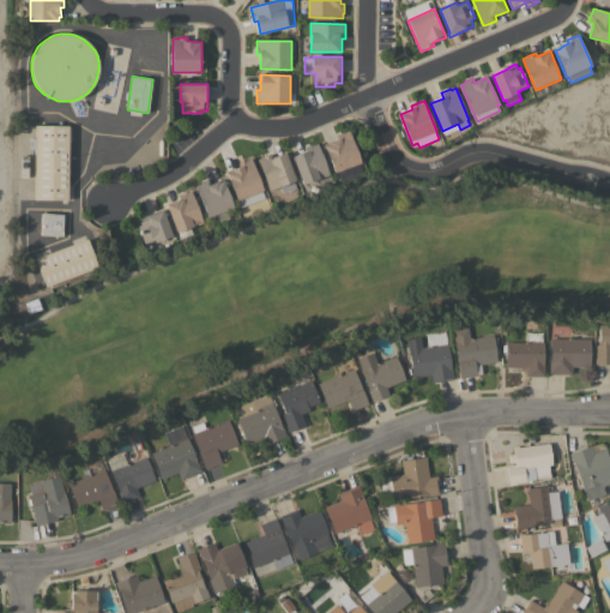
[(68,202),(70,126),(36,126),(35,200),(68,202)]
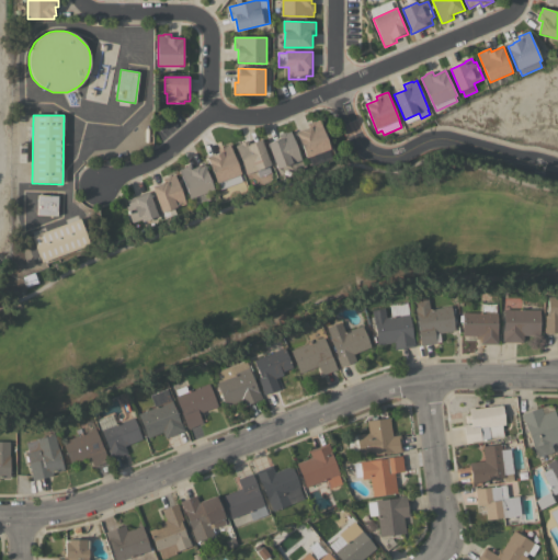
[(307,158),(297,133),(310,128),(308,124),(316,122),(317,122),(320,121),(331,149),(307,158)]
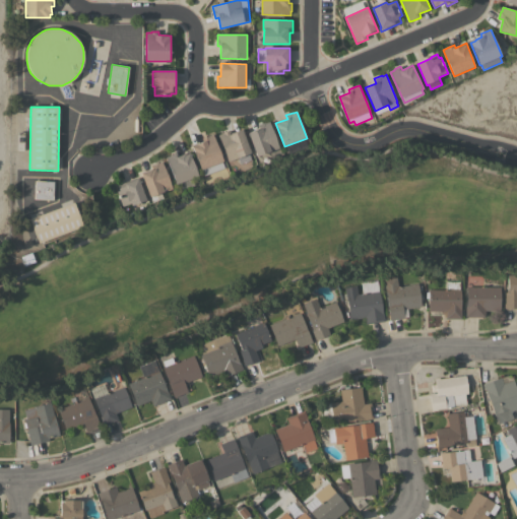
[(280,148),(258,157),(249,133),(256,131),(260,130),(258,126),(266,123),(266,124),(270,122),(280,148)]
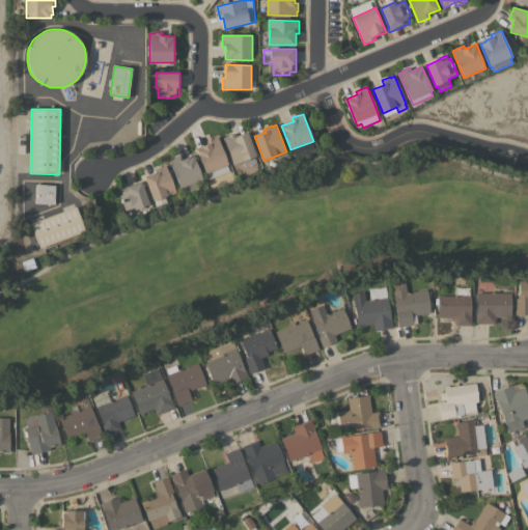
[(257,157),(243,162),(234,165),(224,138),(235,134),(237,137),(248,133),(257,157)]
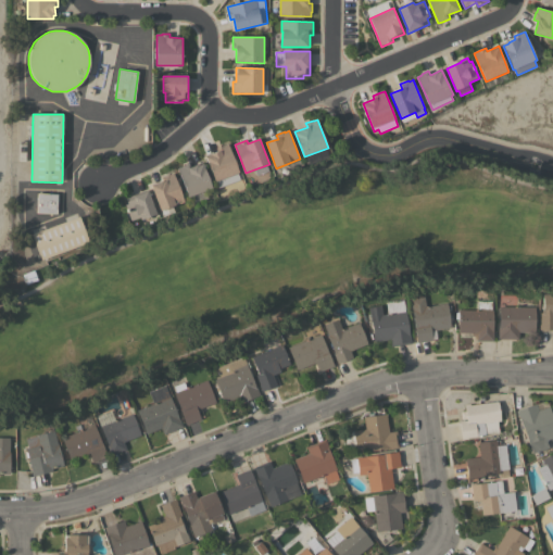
[(240,173),(239,174),(241,180),(220,189),(206,156),(218,152),(217,149),(225,146),(229,144),(240,173)]
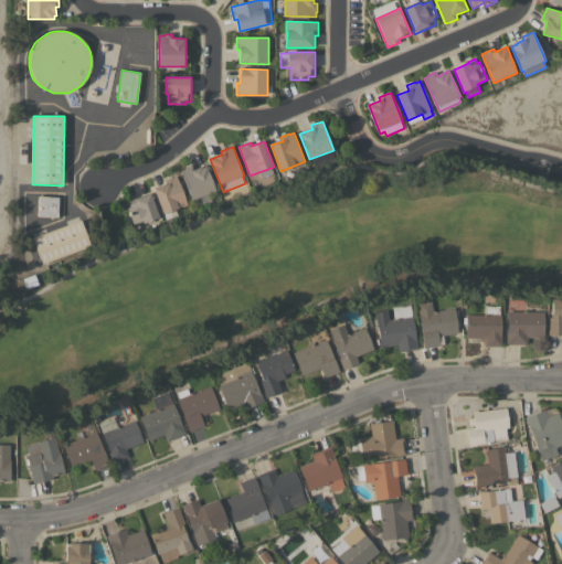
[(335,161),(332,152),(318,156),(320,165),(335,161)]
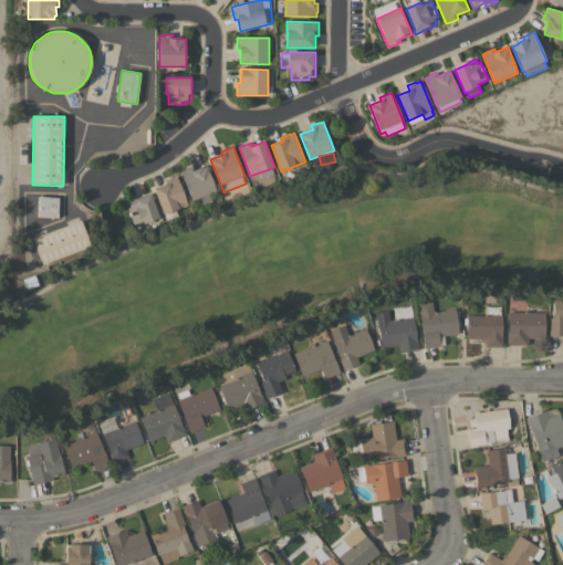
[(193,201),(181,173),(187,170),(186,169),(194,167),(195,170),(207,166),(217,192),(193,201)]
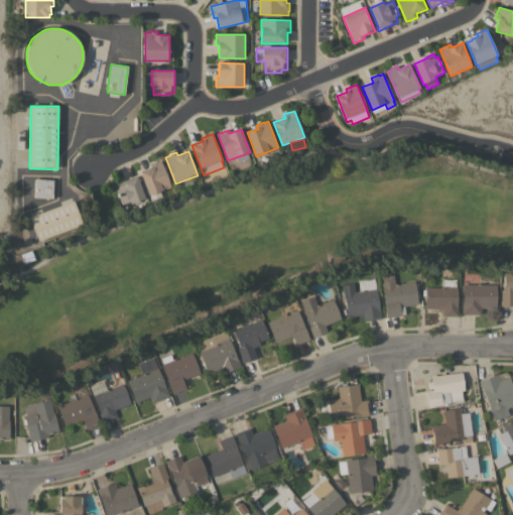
[(172,187),(161,191),(163,198),(152,202),(141,172),(152,168),(151,165),(158,162),(162,161),(172,187)]
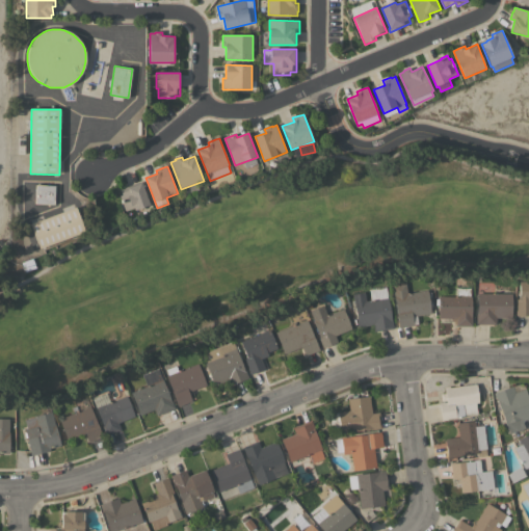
[(142,182),(144,186),(143,186),(151,205),(146,207),(149,213),(141,216),(139,210),(136,211),(135,208),(127,212),(121,196),(124,195),(122,190),(142,182)]
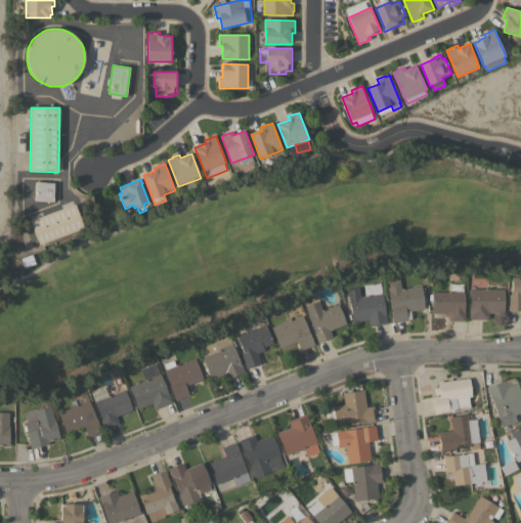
[(55,183),(54,202),(36,201),(38,182),(55,183)]
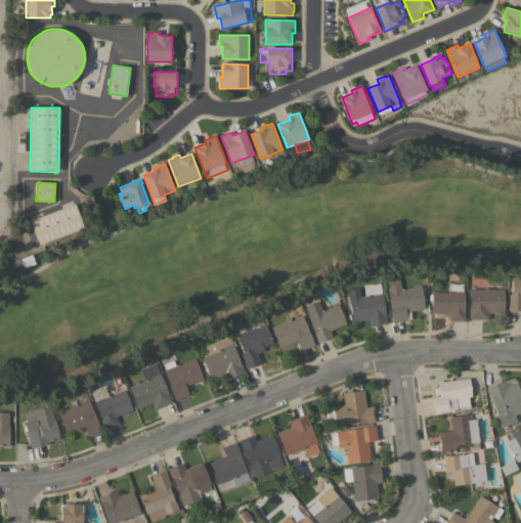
[(76,203),(85,226),(40,244),(31,220),(76,203)]
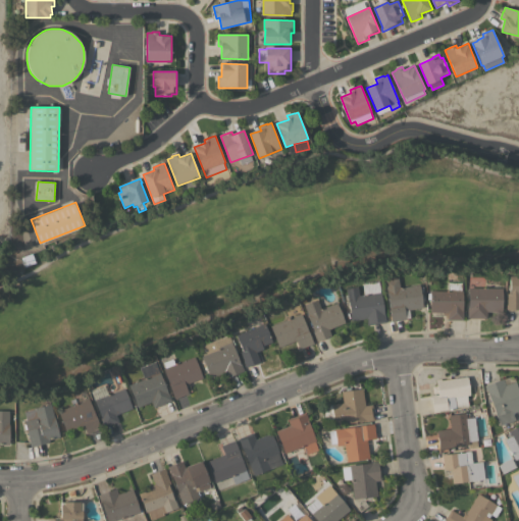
[(518,310),(508,310),(508,305),(509,305),(509,294),(512,294),(511,276),(518,276),(518,310)]
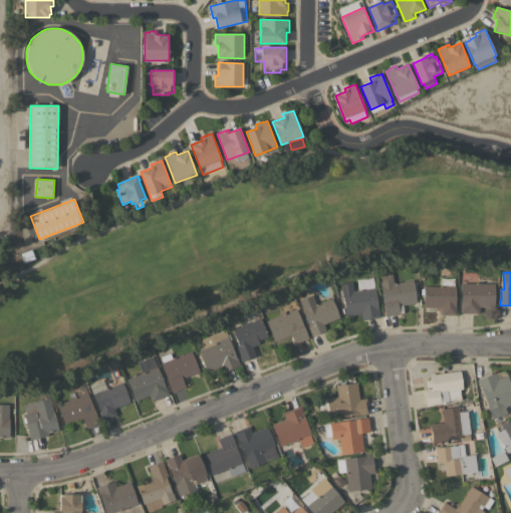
[(394,275),(395,284),(415,281),(418,303),(400,306),(401,315),(388,317),(381,276),(394,275)]
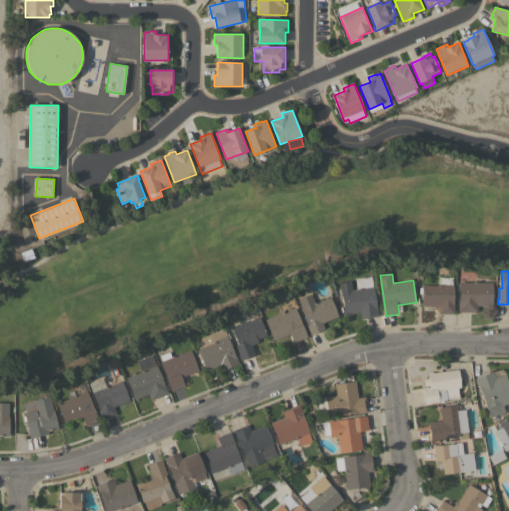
[(494,307),(479,306),(479,313),(460,313),(460,304),(461,304),(461,294),(459,294),(459,283),(461,283),(462,275),(466,275),(466,280),(477,280),(477,283),(494,283),(494,307)]
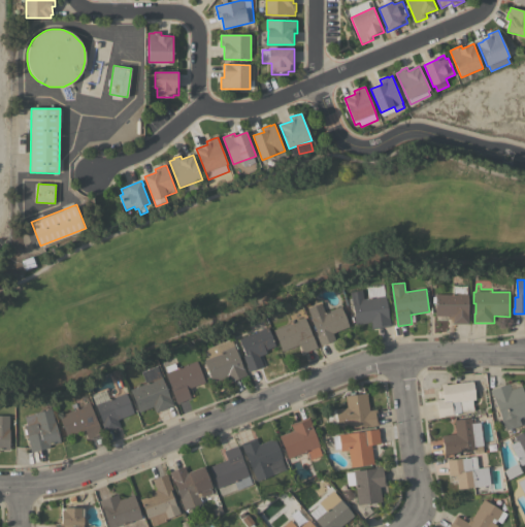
[(455,295),(455,287),(468,287),(468,295),(469,295),(469,314),(470,314),(470,324),(454,324),(454,317),(436,317),(437,295),(455,295)]
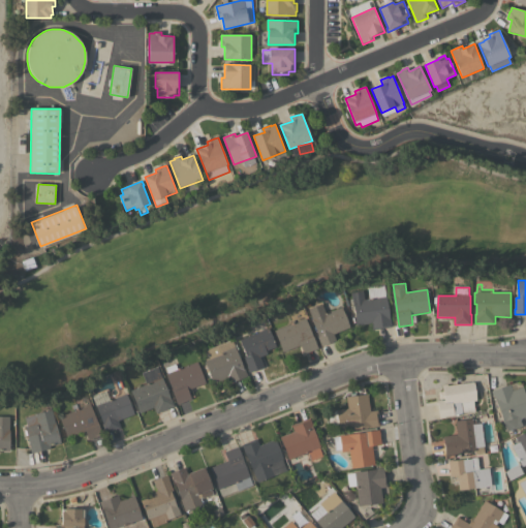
[(364,290),(366,300),(388,297),(392,318),(393,328),(373,331),(372,323),(358,325),(352,292),(364,290)]
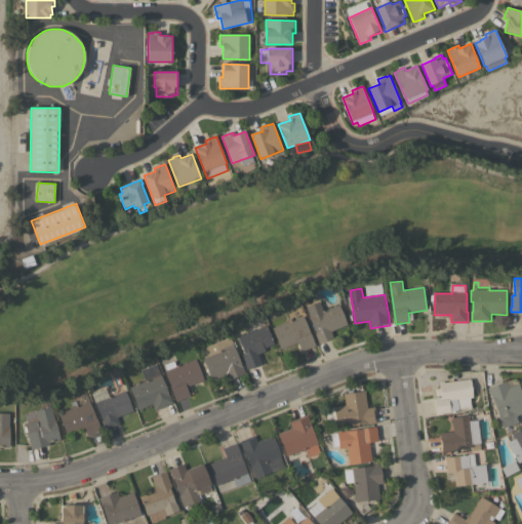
[(340,305),(349,325),(332,331),(335,338),(320,345),(317,334),(310,317),(340,305)]
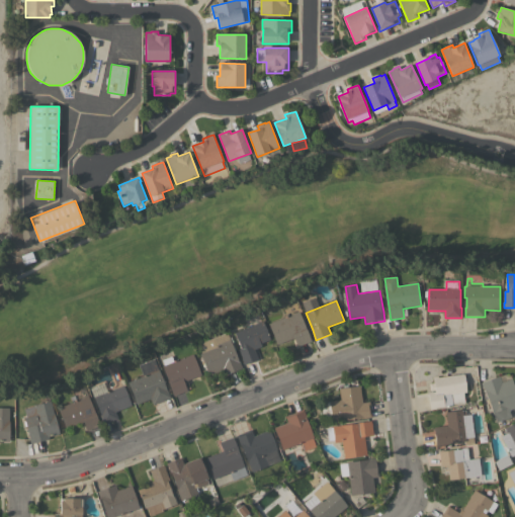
[(302,312),(313,342),(298,347),(295,338),(278,345),(270,324),(302,312)]
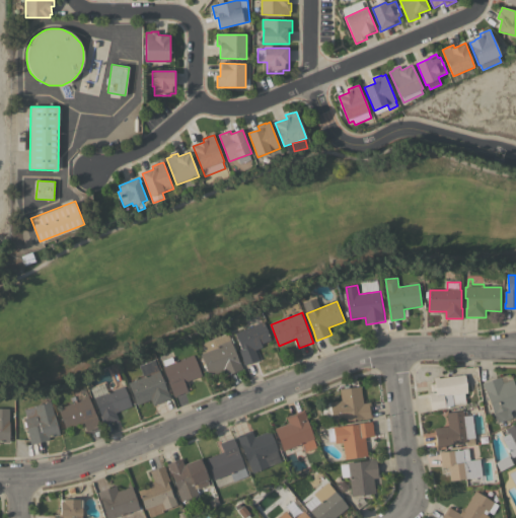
[(266,322),(273,341),(263,345),(264,348),(256,351),(261,360),(245,366),(243,360),(244,360),(240,350),(242,349),(236,334),(266,322)]
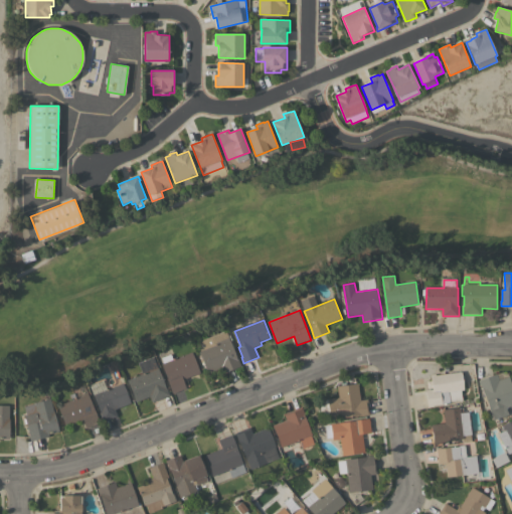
[(227,331),(238,359),(239,358),(242,367),(224,373),(222,368),(208,374),(200,352),(201,351),(198,342),(227,331)]
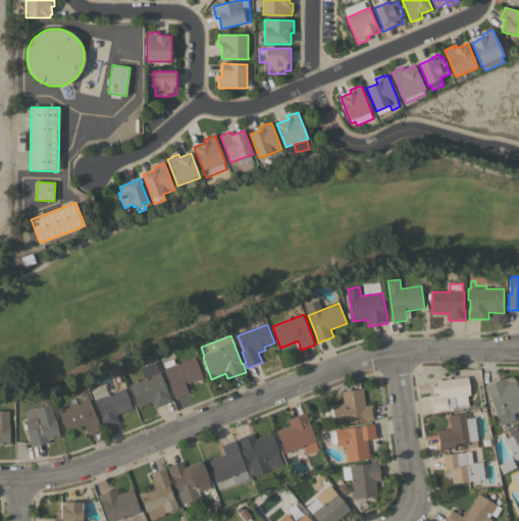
[(204,378),(187,385),(190,395),(176,400),(165,369),(167,368),(165,363),(174,360),(176,365),(196,358),(204,378)]
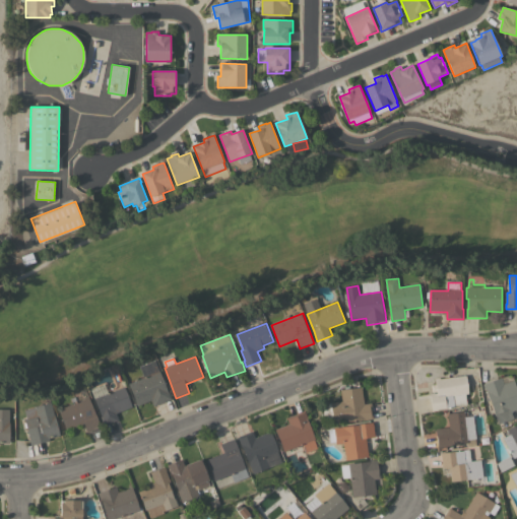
[(162,373),(169,391),(170,391),(173,400),(155,406),(152,401),(139,406),(130,384),(162,373)]
